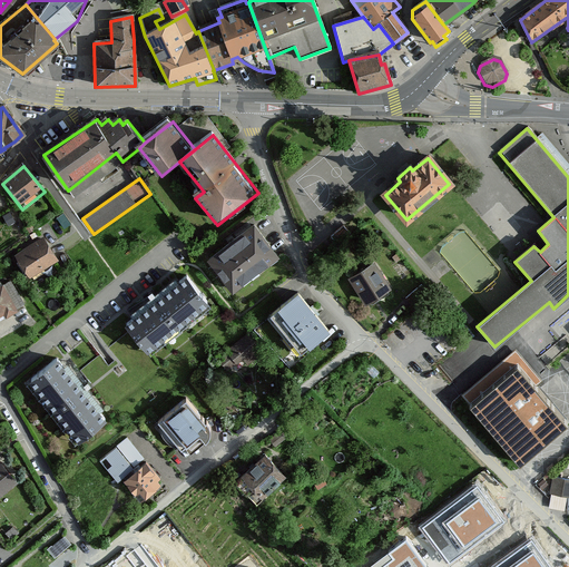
[(253,227),(208,262),(232,292),(276,258),(253,227)]
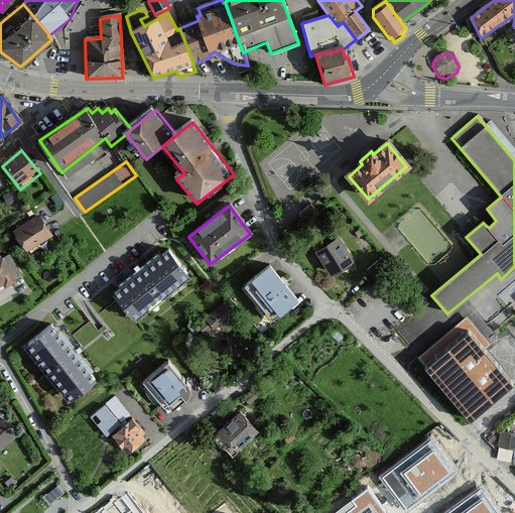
[(314,212),(309,207),(298,216),(303,222),(314,212)]
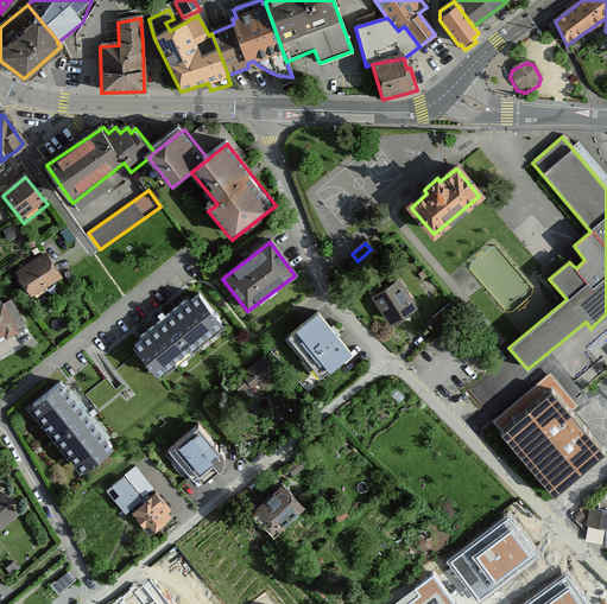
[(46,256),(17,274),(33,300),(63,283),(46,256)]
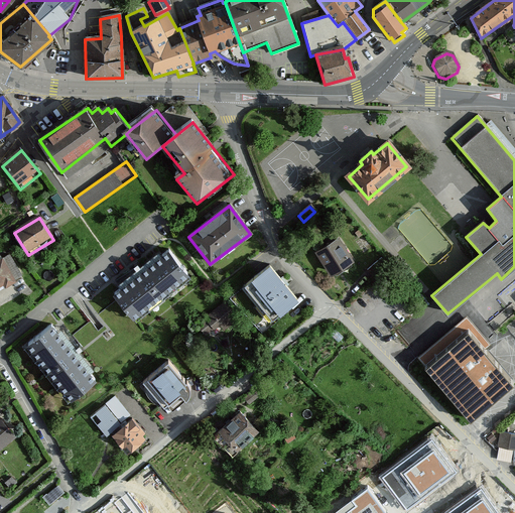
[(337,242),(317,254),(334,278),(353,267),(337,242)]
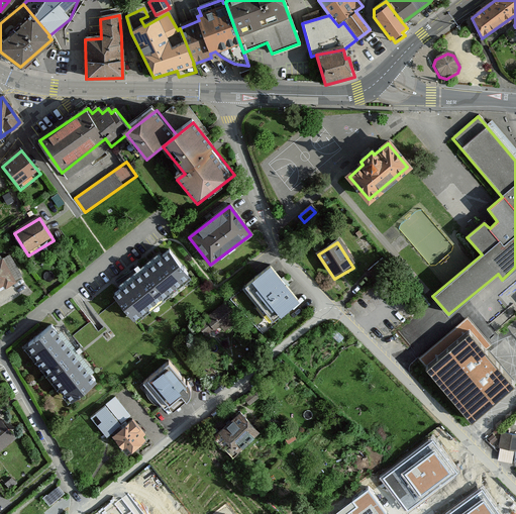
[(114,296),(132,319),(188,276),(169,252),(114,296)]
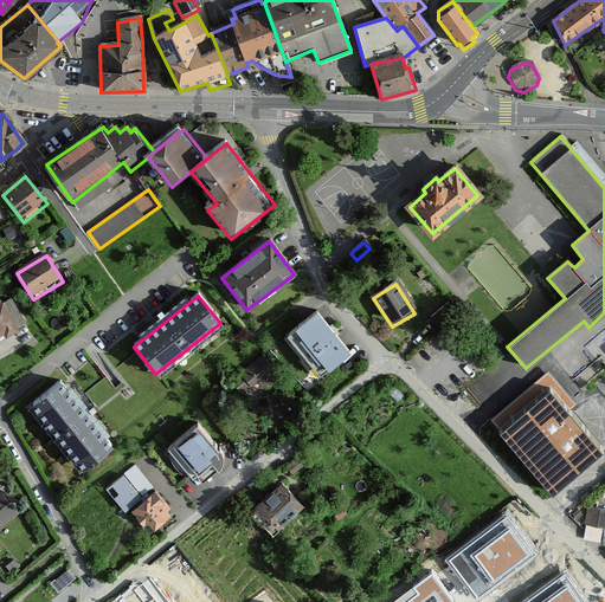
[(0,344),(21,334),(5,305),(0,308),(0,344)]
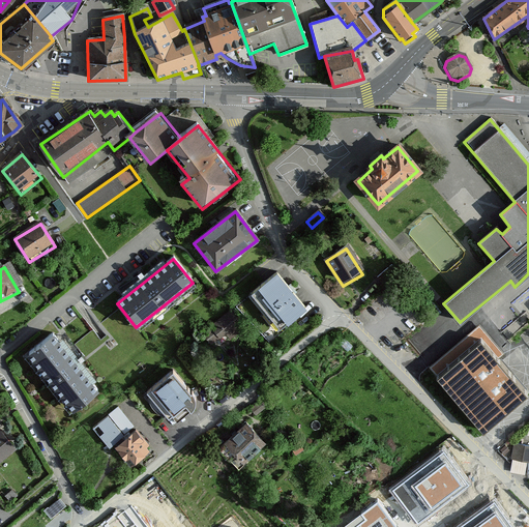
[(397,273),(391,267),(376,280),(382,286),(397,273)]
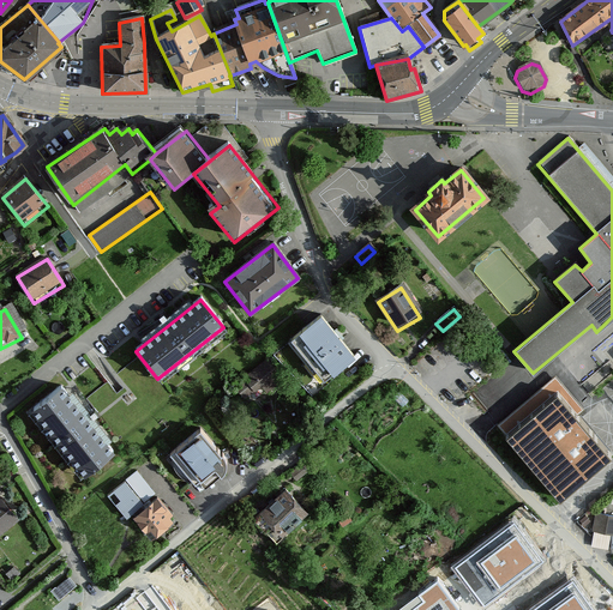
[(319,318),(290,340),(323,381),(353,357),(319,318)]
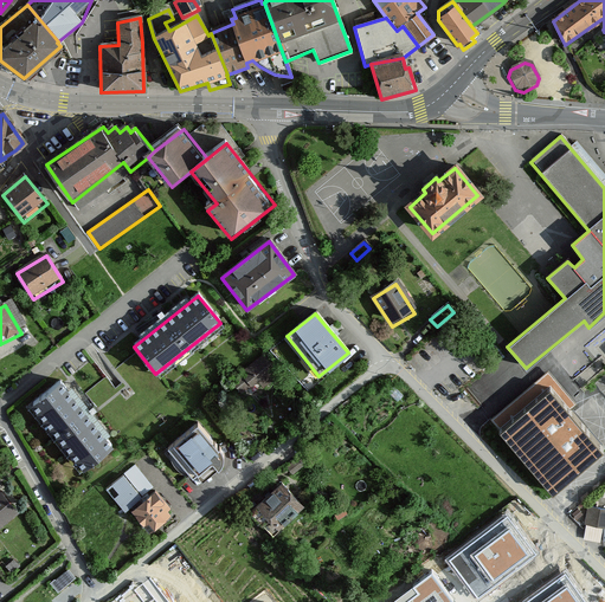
[(262,358),(232,383),(240,394),(257,381),(261,384),(275,373),(262,358)]
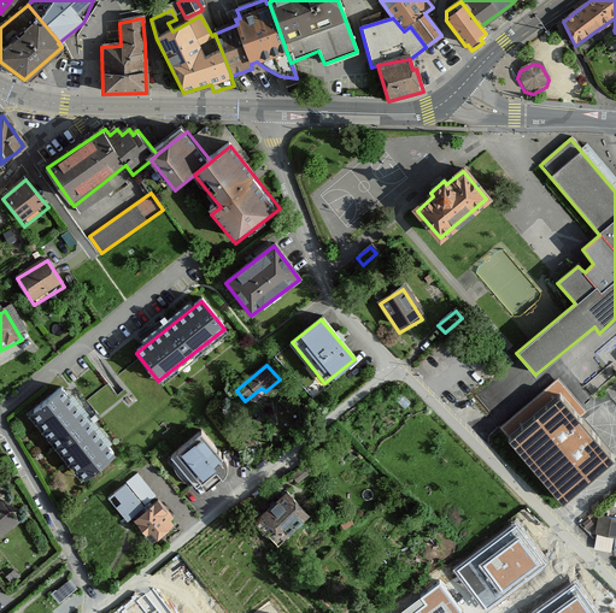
[(297,394),(287,384),(280,392),(288,401),(297,394)]
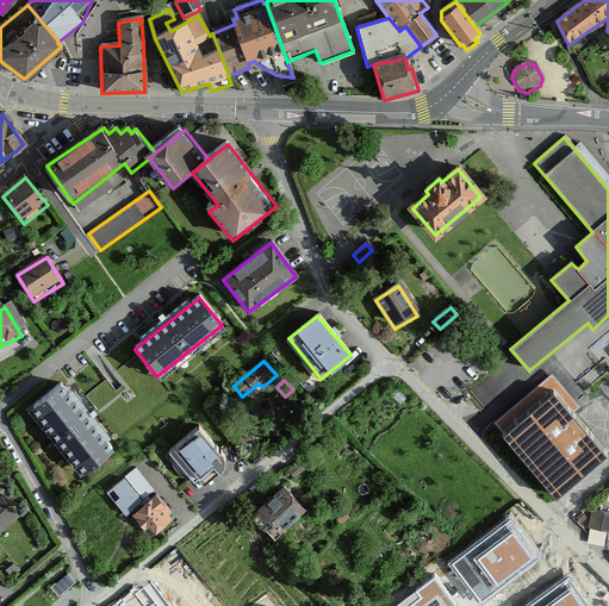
[(60,386),(31,407),(84,473),(111,450),(60,386)]
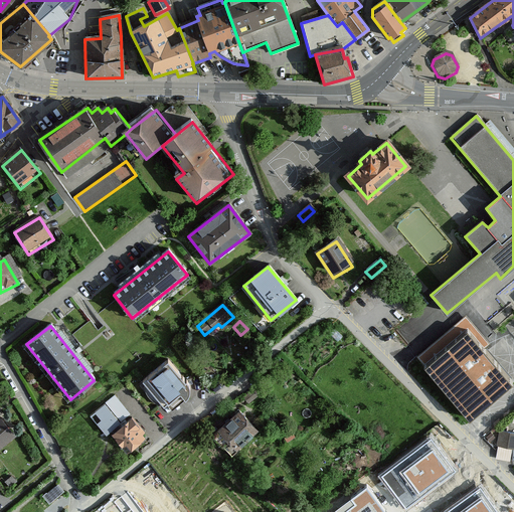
[(467,331),(422,367),(469,420),(512,384),(467,331)]
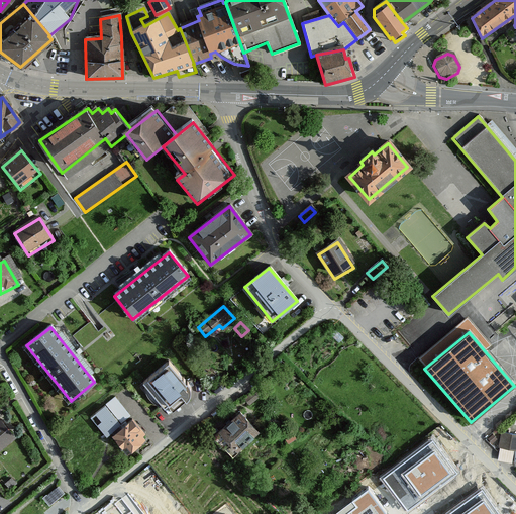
[(168,363),(142,385),(164,410),(180,397),(186,403),(188,400),(189,398),(190,395),(190,393),(190,391),(189,388),(188,386),(186,384),(168,363)]
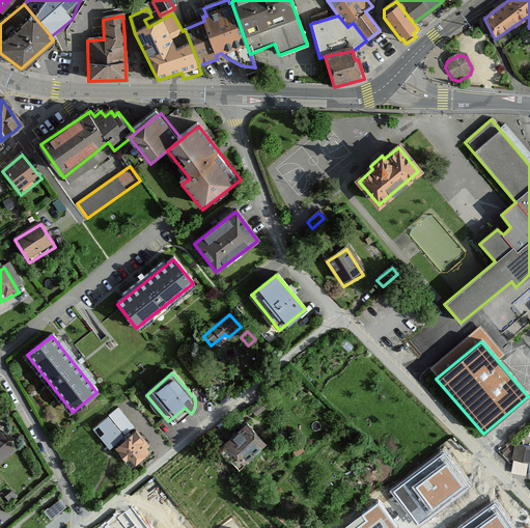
[(269,407),(263,400),(251,411),(256,417),(269,407)]
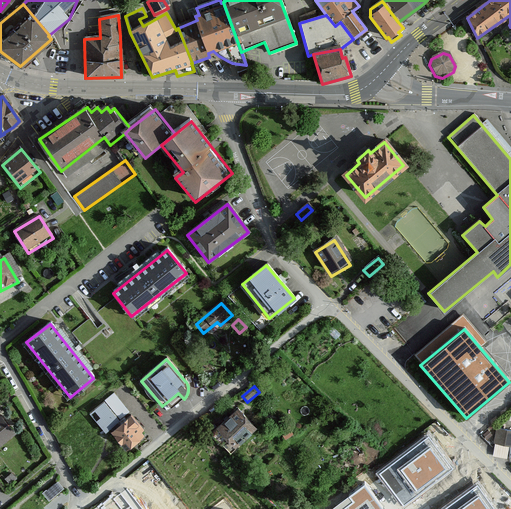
[(142,432),(130,417),(120,425),(103,404),(89,415),(106,435),(108,433),(120,448),(124,446),(127,451),(143,438),(139,434),(142,432)]
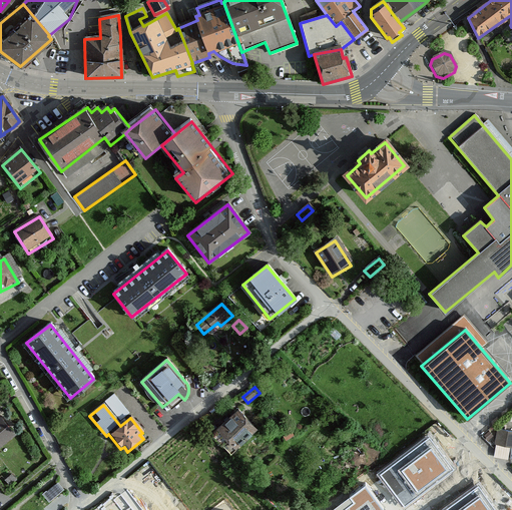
[(254,429),(237,411),(211,436),(229,456),(238,448),(235,446),(254,429)]
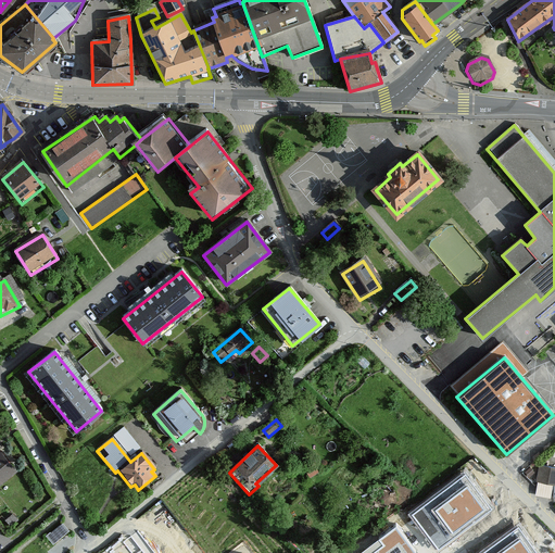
[(0,452),(0,489),(19,475),(0,452)]
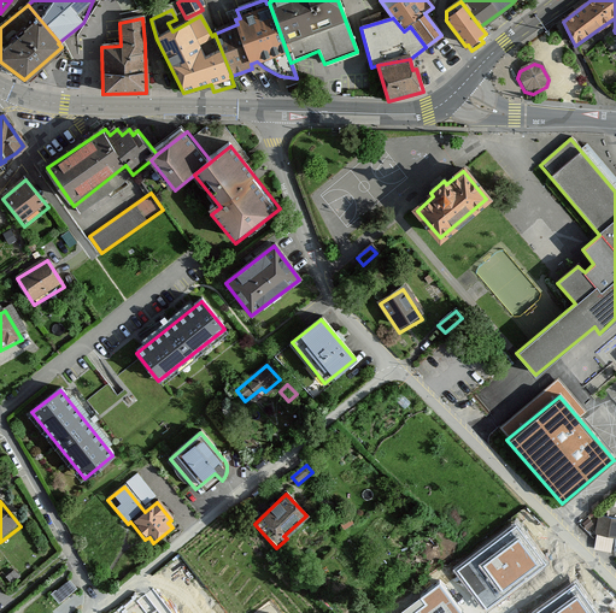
[(615,522),(598,518),(596,536),(615,540),(615,522)]
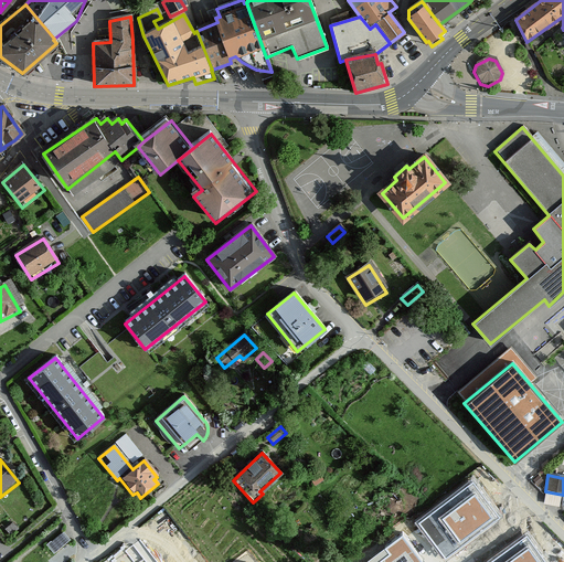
[(472,481),(417,523),(445,559),(500,518),(472,481)]
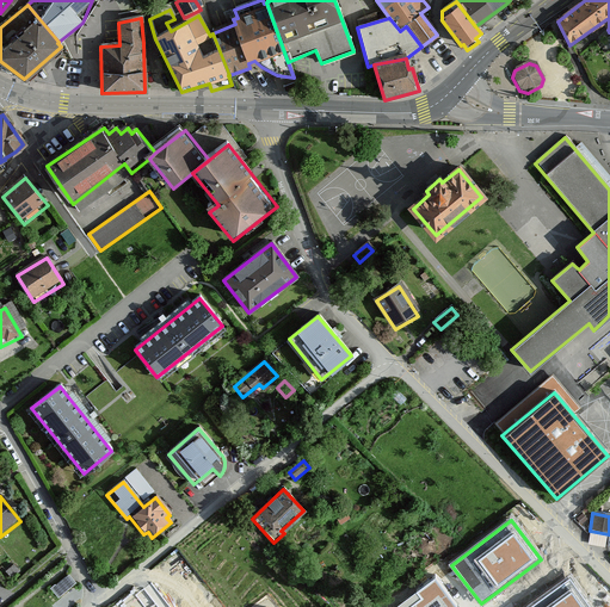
[(18,573),(13,568),(6,574),(11,578),(18,573)]
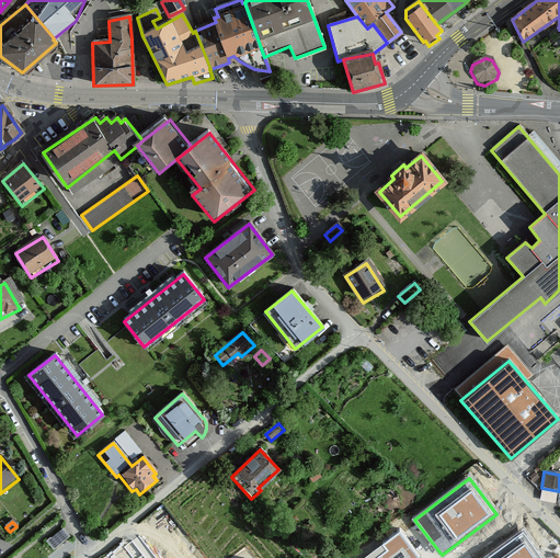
[(67,539),(60,532),(46,544),(53,551),(67,539)]
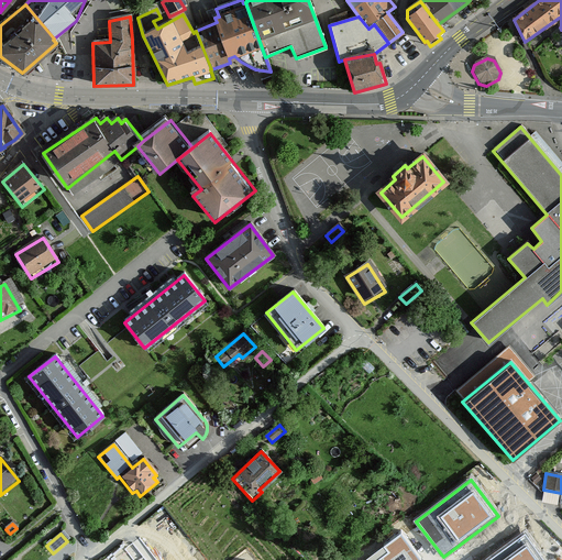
[(419,559),(400,534),(365,559),(419,559)]
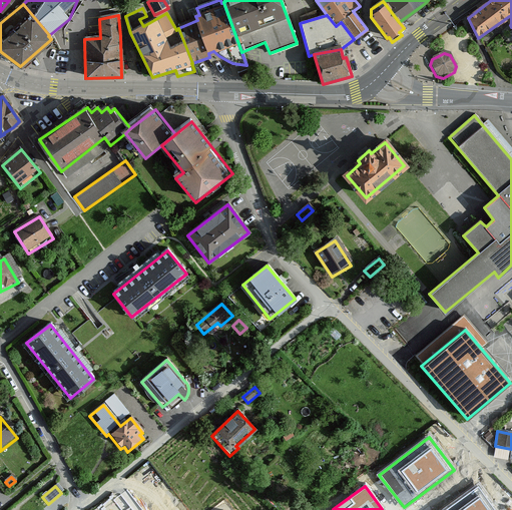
[(495,509),(478,486),(444,509),(495,509)]
